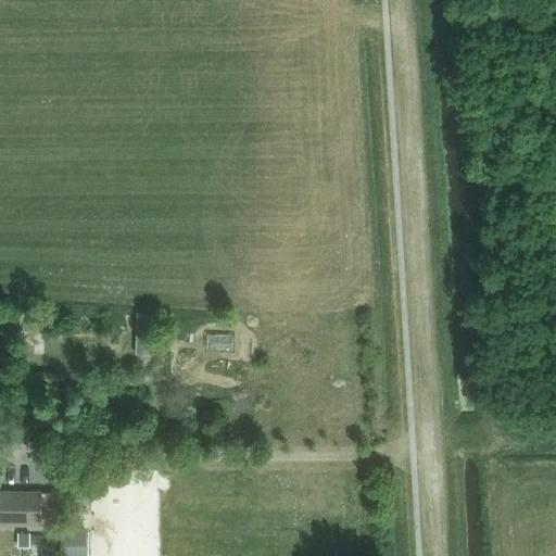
[(155,352),(155,310),(139,310),(139,352),(155,352)]
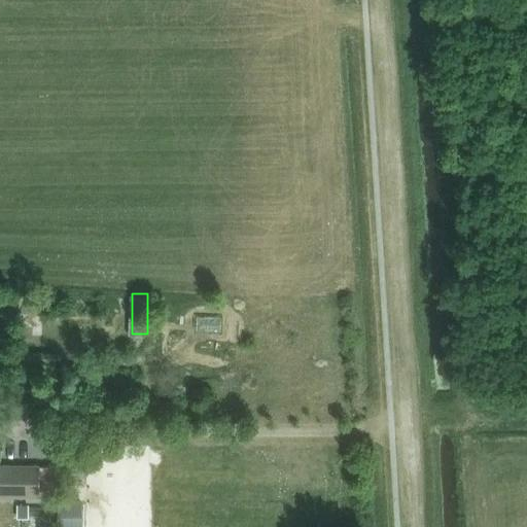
[(57,354),(24,354),(24,373),(57,373),(57,354)]
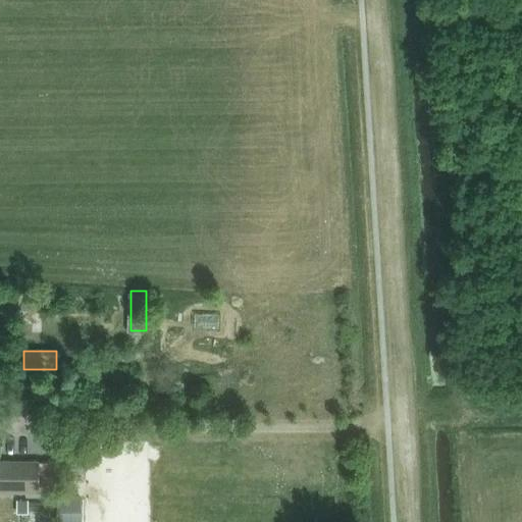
[(39,463),(0,463),(0,493),(38,494),(39,463)]
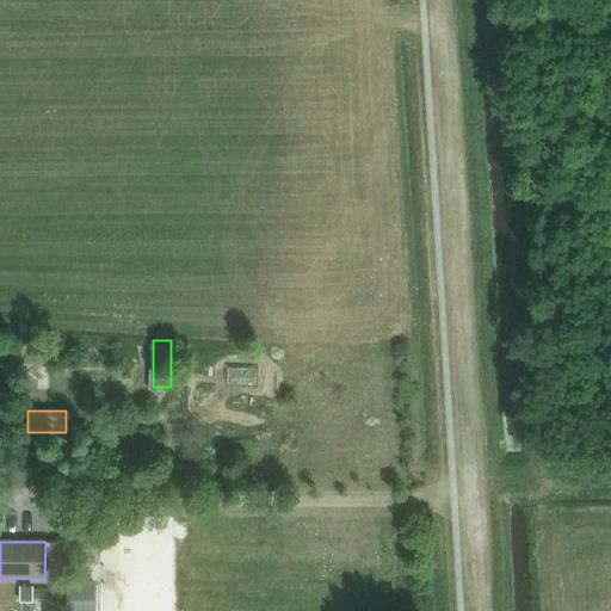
[(34,602),(34,586),(20,586),(20,602),(34,602)]
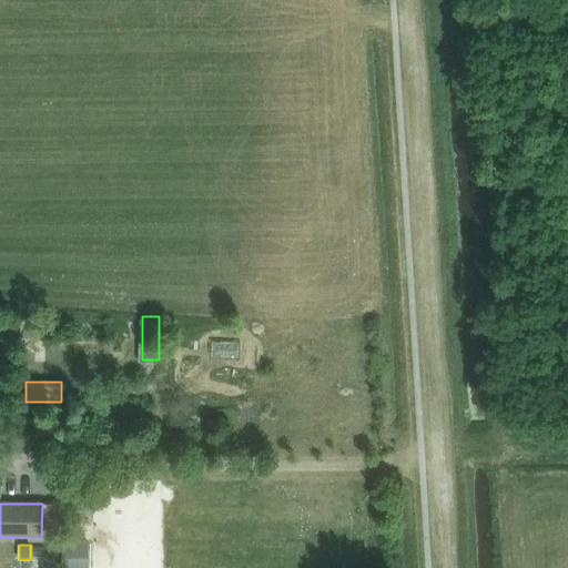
[(62,555),(61,567),(88,567),(89,556),(62,555)]
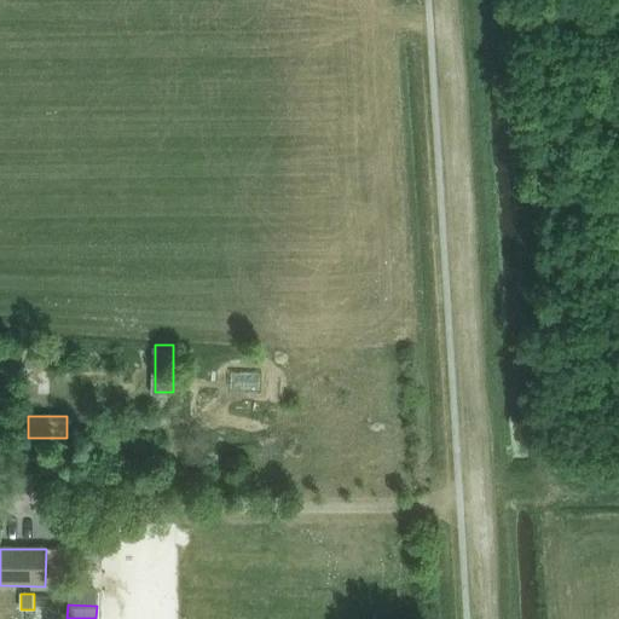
All buildings are outlined.
